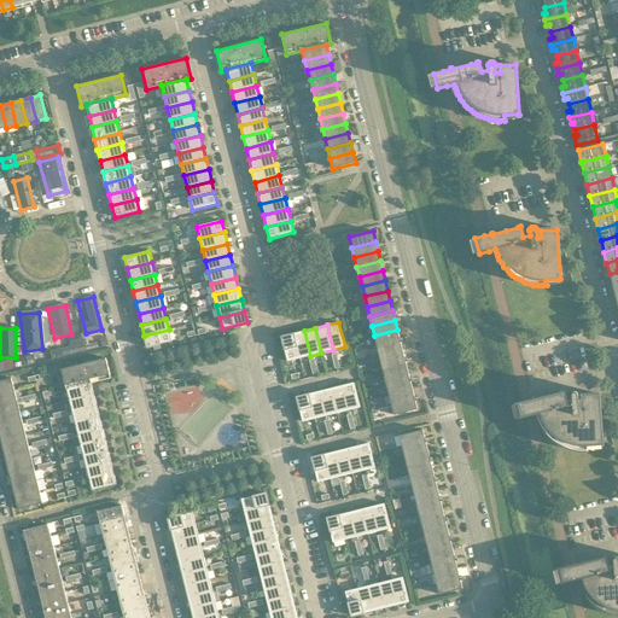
[(169,330),(144,336),(147,348),(172,342),(169,330)]
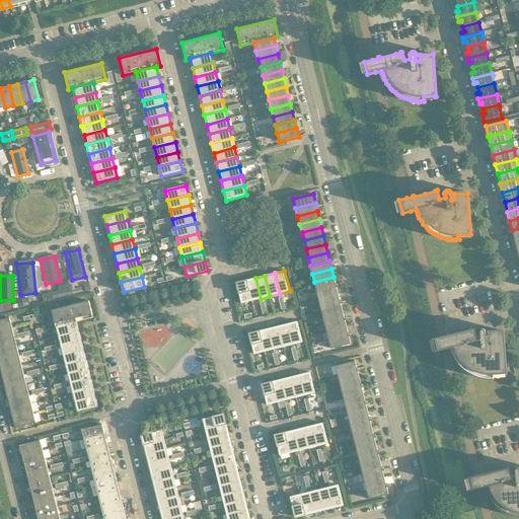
[(334,277),(314,282),(316,290),(336,285),(334,277)]
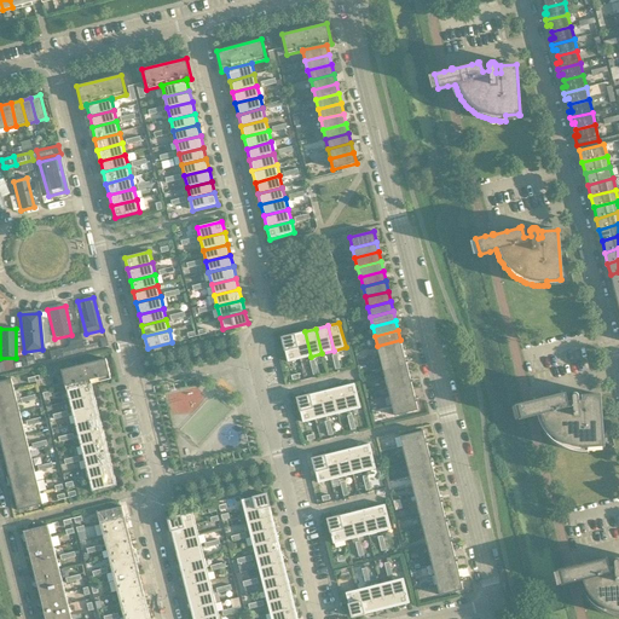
[(305,331),(294,334),(300,359),(311,357),(305,331)]
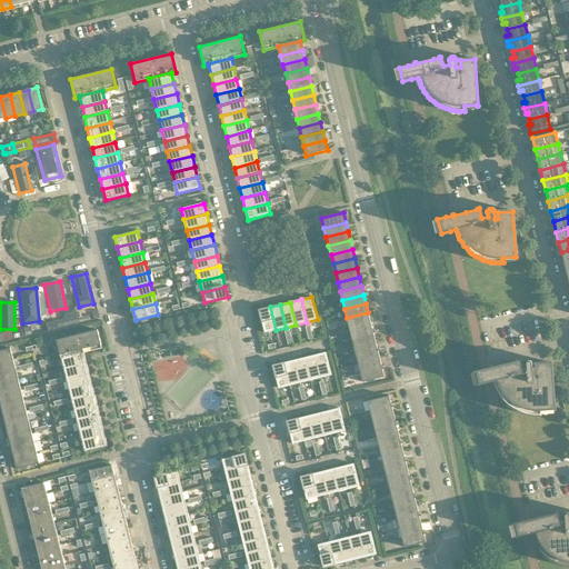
[(265,332),(276,330),(270,307),(259,310),(265,332)]
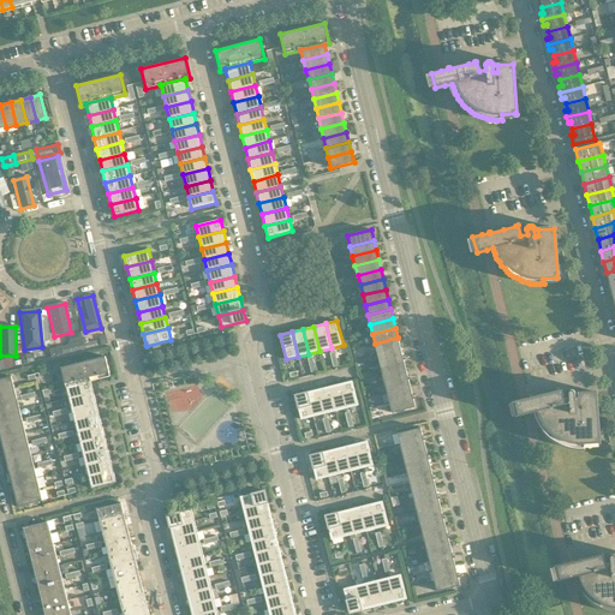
[(398,338),(375,344),(377,353),(400,348),(398,338)]
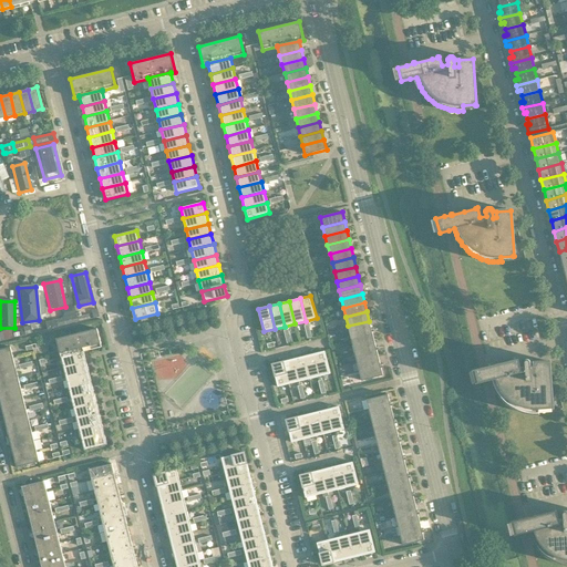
[(79,322),(78,317),(78,315),(73,316),(57,320),(59,327),(79,322)]
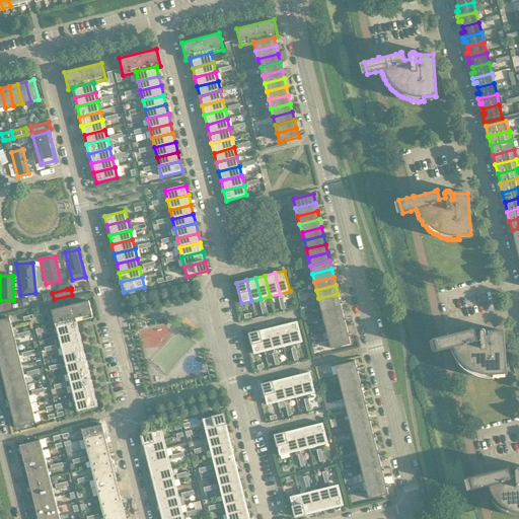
[(54,299),(52,293),(42,295),(44,302),(54,299)]
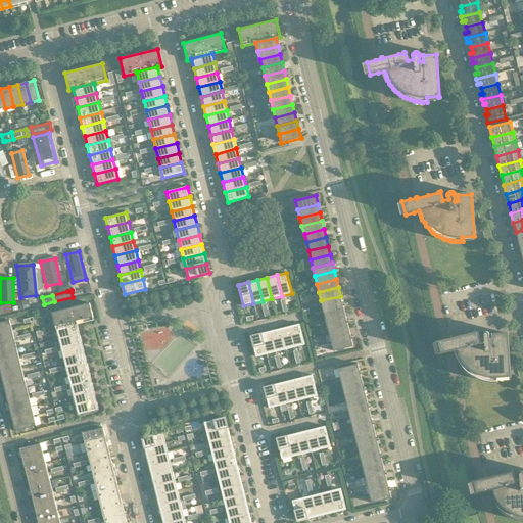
[(340,296),(321,300),(323,310),(342,304),(340,296)]
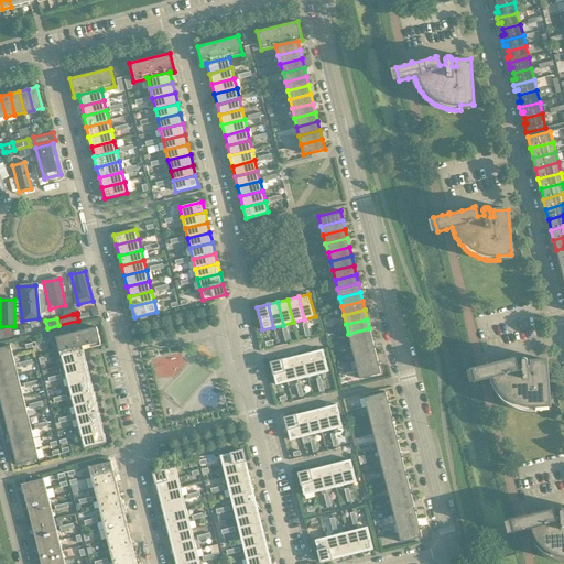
[(41,322),(23,326),(25,333),(42,328),(41,322)]
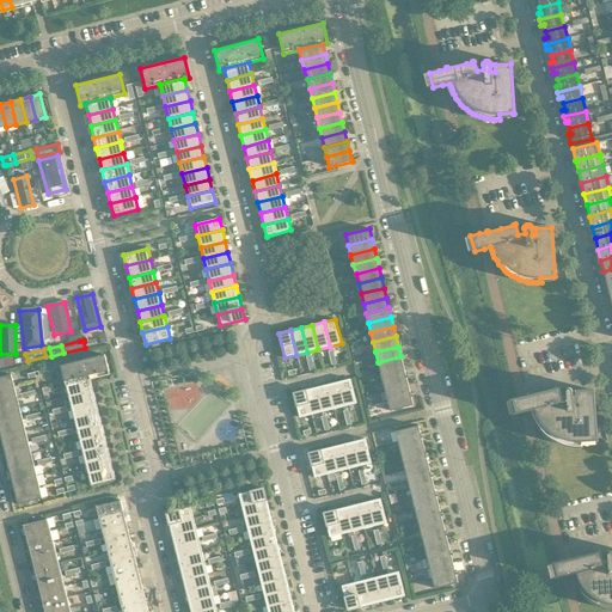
[(61,366),(66,386),(90,379),(90,380),(110,375),(105,355),(61,366)]
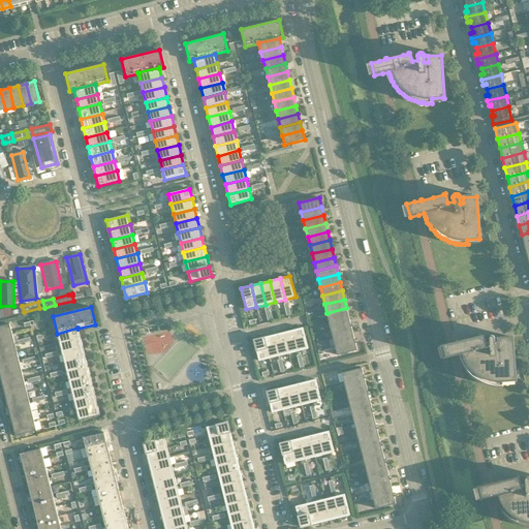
[(346,308),(327,313),(329,321),(348,316),(346,308)]
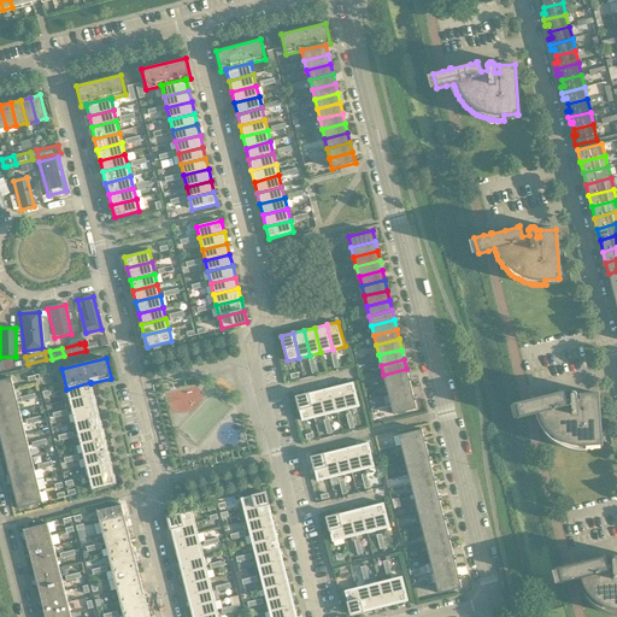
[(406,369),(383,375),(386,385),(410,378),(406,369)]
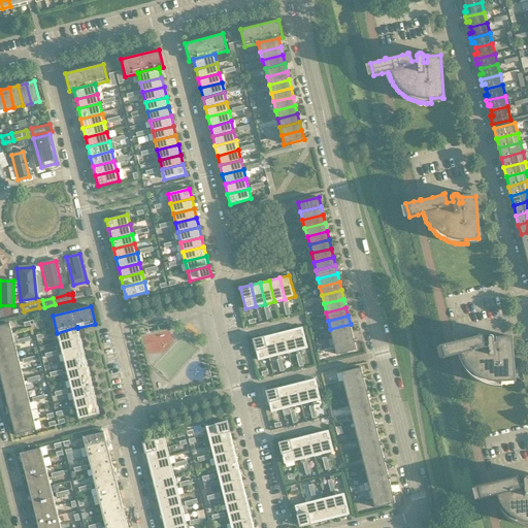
[(0,325),(0,336),(12,333),(9,323),(0,325)]
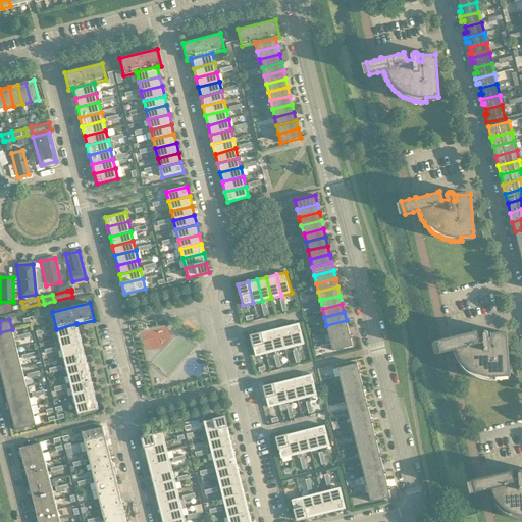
[(347,320),(326,325),(328,333),(349,328),(347,320)]
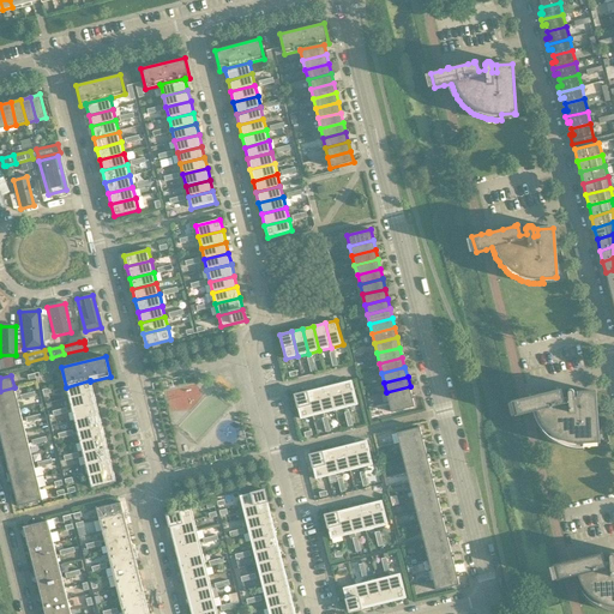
[(90,380),(66,387),(68,398),(94,392),(90,381),(90,380)]
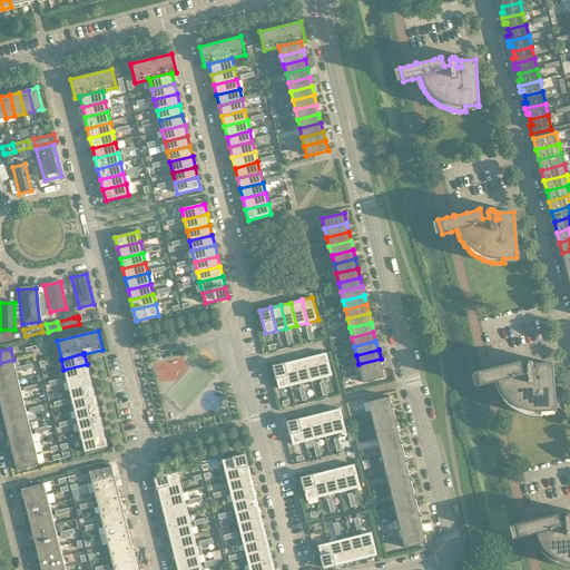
[(326,353),(315,356),(321,379),(332,376),(326,353)]
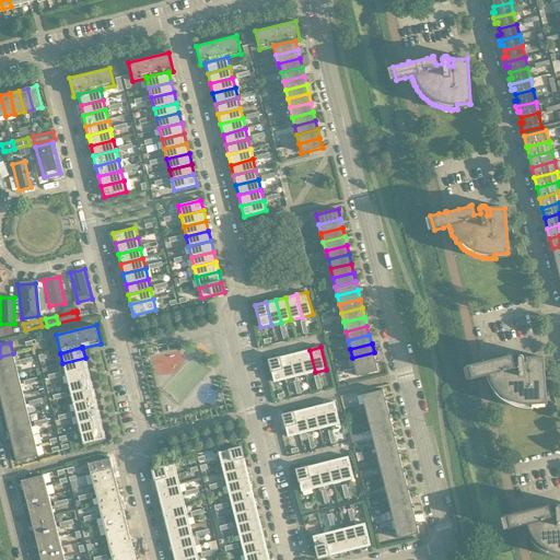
[(310,350),(300,352),(305,374),(315,372),(310,350)]
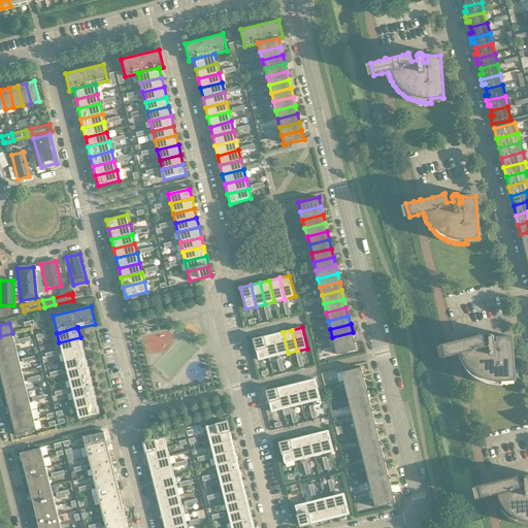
[(283,332),(273,334),(278,356),(288,353),(283,332)]
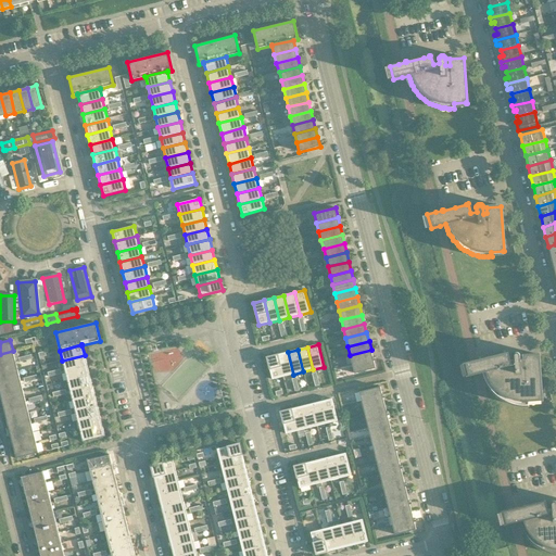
[(371,350),(350,355),(352,364),(374,358),(371,350)]
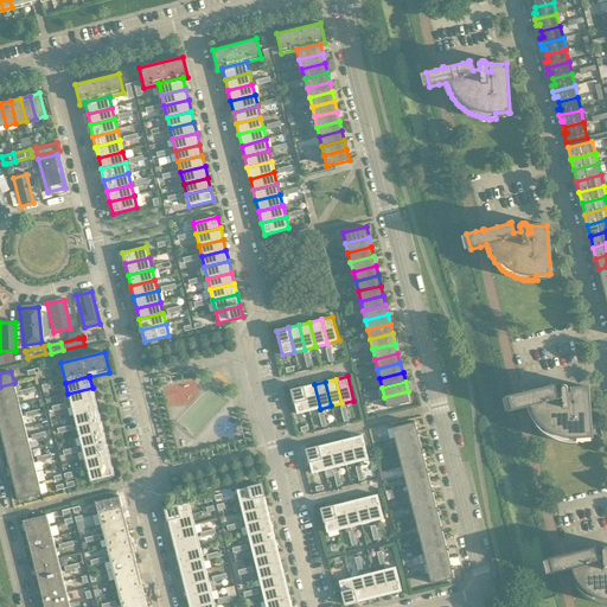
[(14,383),(0,387),(0,397),(17,394),(14,383)]
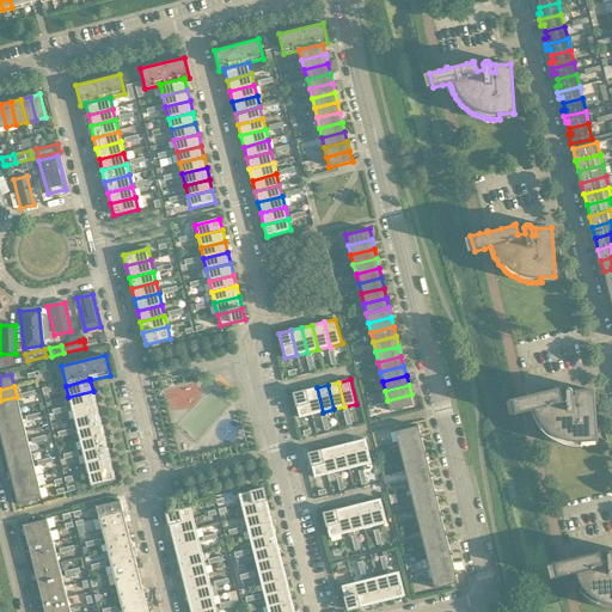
[(317,387),(305,391),(311,415),(323,412),(317,387)]
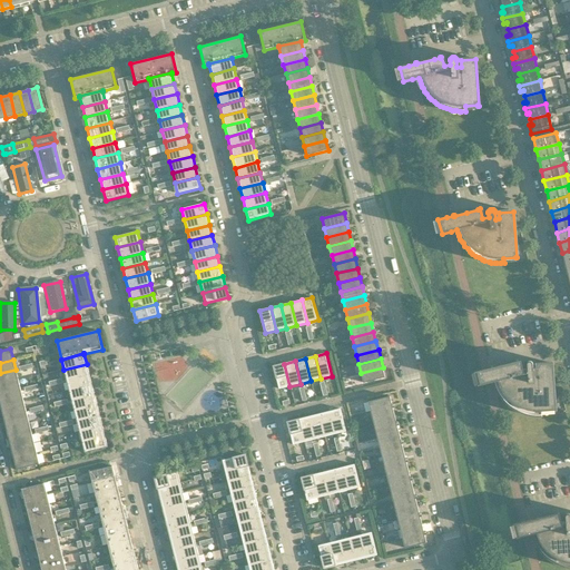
[(493,366),(492,367),(491,367),(484,370),(477,372),(480,385),(488,383),(494,382),(495,383),(495,385),(497,387),(498,390),(499,392),(501,395),(503,397),(505,401),(508,403),(511,405),(513,408),(517,410),(520,411),(523,413),(527,413),(542,415),(542,410),(554,409),(554,410),(556,410),(552,363),(537,364),(538,371),(533,371),(533,364),(533,363),(532,363),(532,362),(531,362),(531,361),(530,361),(529,361),(529,362),(528,362),(527,362),(527,363),(527,364),(527,369),(520,371),(518,361),(517,361),(517,362),(493,367),(493,366)]
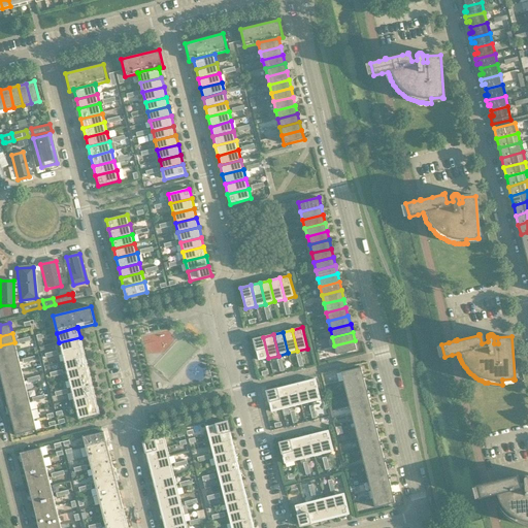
[(80,337),(59,342),(61,352),(83,347),(80,337)]
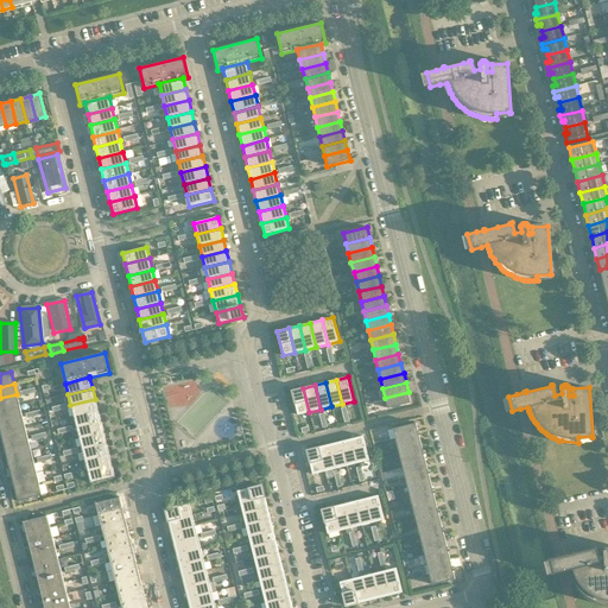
[(303,388),(291,391),(298,415),(309,412),(303,388)]
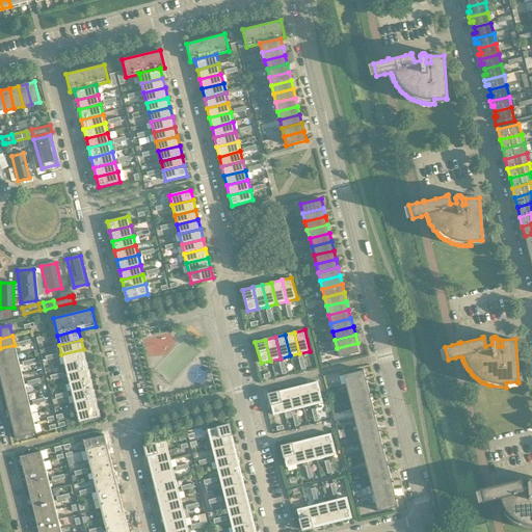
[(357,343),(337,348),(339,357),(360,352),(357,343)]
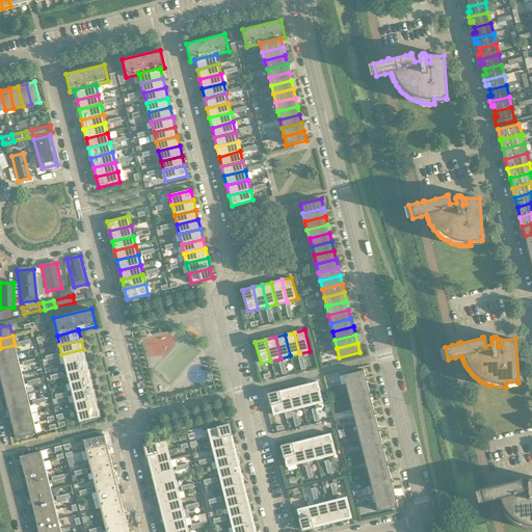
[(15,345),(0,348),(0,358),(17,355),(15,345)]
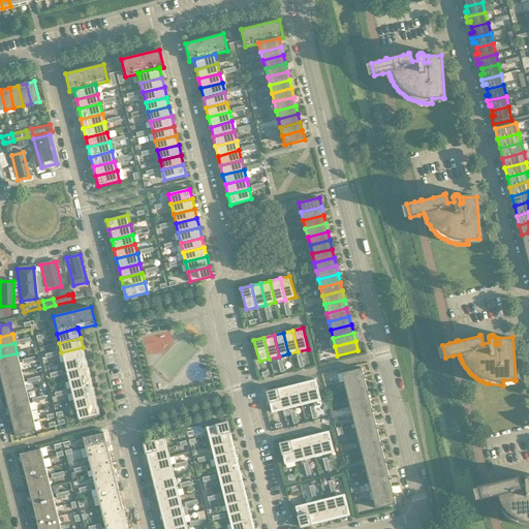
[(83,347),(61,352),(64,362),(85,356),(83,347)]
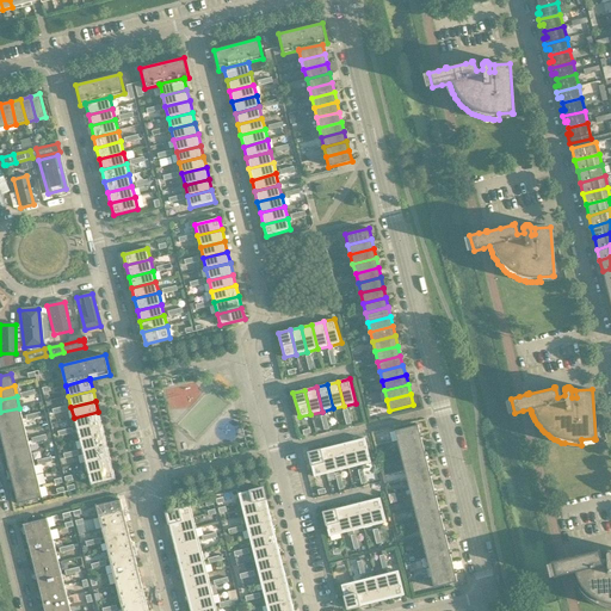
[(19,408),(0,412),(0,424),(23,419),(19,408)]
